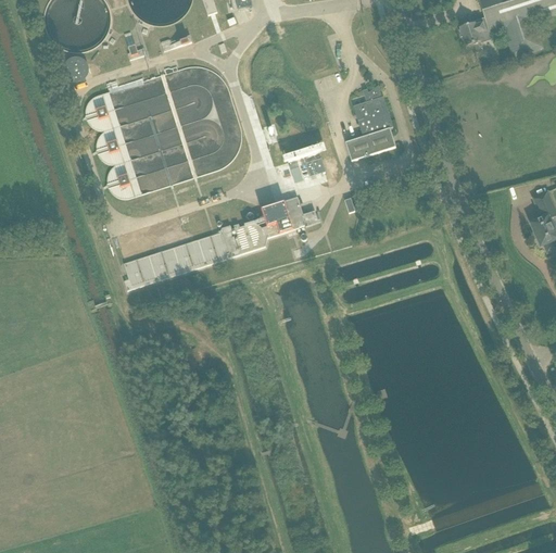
[(203,0),(207,14),(217,11),(213,0),(203,0)]
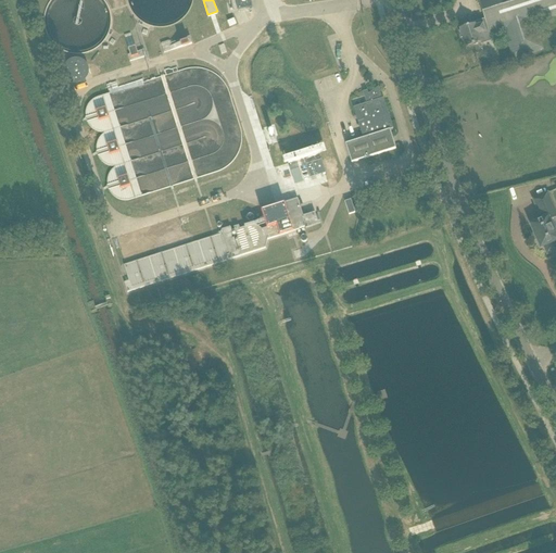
[(230,0),(231,5),(229,7),(230,9),(252,4),(251,0),(230,0)]
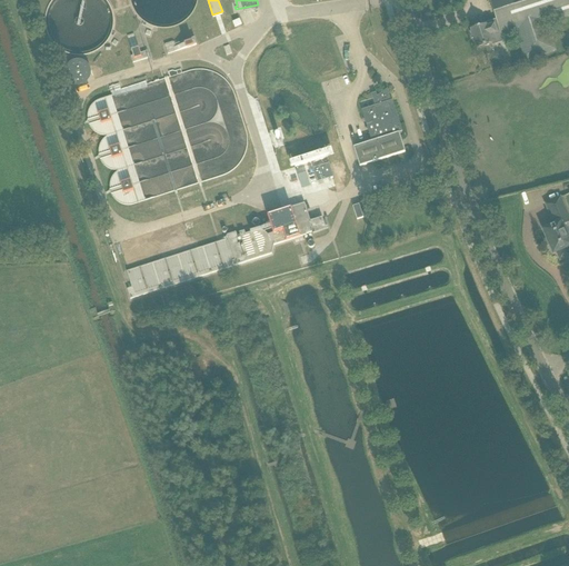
[(500,31),(515,27),(519,41),(520,43),(521,45),(521,46),(522,47),(523,48),(525,48),(526,49),(527,50),(528,50),(530,51),(531,51),(532,51),(533,51),(536,51),(538,51),(539,51),(541,50),(542,50),(543,49),(545,48),(546,47),(547,47),(548,46),(548,45),(549,42),(550,41),(550,40),(550,39),(551,38),(551,36),(551,35),(550,33),(550,31),(546,17),(568,8),(568,0),(489,0),(496,19),(500,31)]
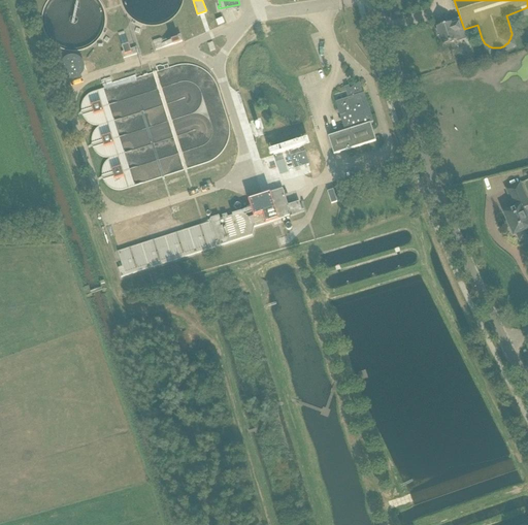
[(466,33),(464,29),(460,18),(436,25),(437,27),(435,27),(437,33),(439,33),(442,42),(462,36),(462,34),(466,33)]
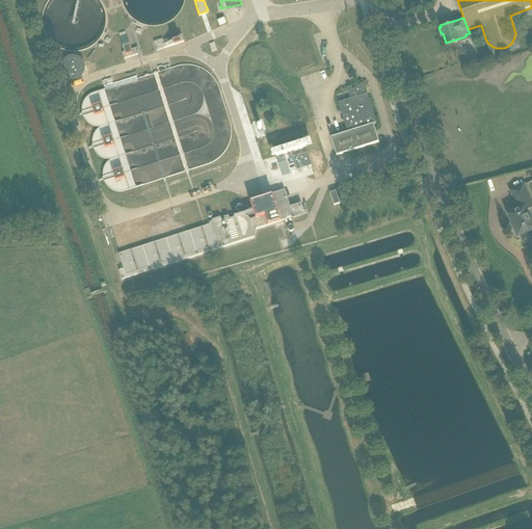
[(118,31),(124,50),(122,51),(124,56),(137,52),(136,48),(138,48),(137,46),(131,48),(125,29),(118,31)]
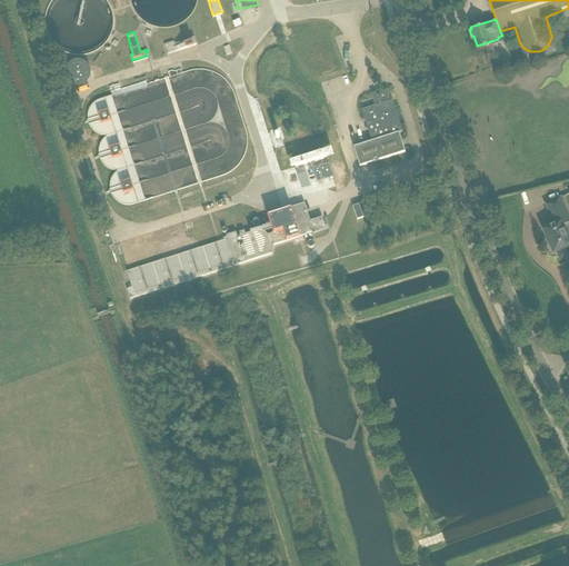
[(165,42),(168,51),(196,42),(193,37),(177,41),(176,39),(165,42)]
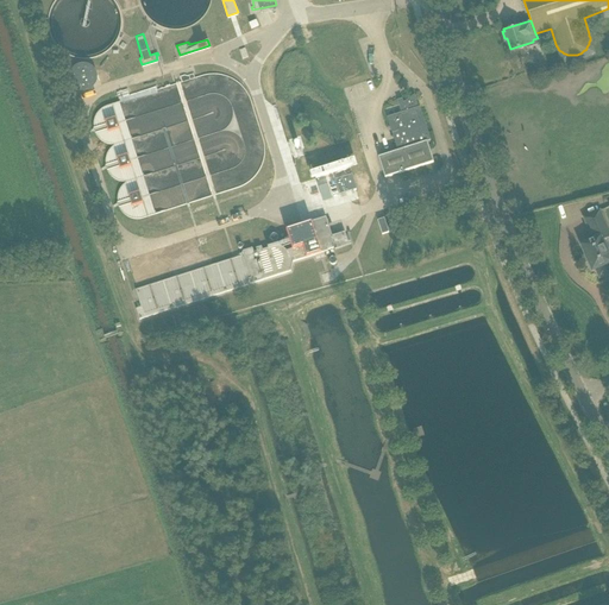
[(69,75),(69,76),(69,77),(70,79),(70,80),(70,81),(71,82),(73,83),(74,84),(75,86),(76,86),(77,87),(79,88),(80,88),(81,88),(83,88),(86,88),(87,88),(88,87),(89,87),(90,86),(92,86),(93,84),(94,82),(95,81),(95,80),(96,79),(96,77),(96,76),(96,75),(96,74),(96,73),(96,71),(95,70),(95,69),(94,68),(93,65),(92,65),(90,64),(90,63),(89,63),(88,62),(87,62),(85,62),(82,62),(81,62),(80,62),(79,62),(77,63),(76,63),(75,64),(74,65),(73,65),(71,68),(71,69),(70,70),(70,71),(69,74),(69,75)]
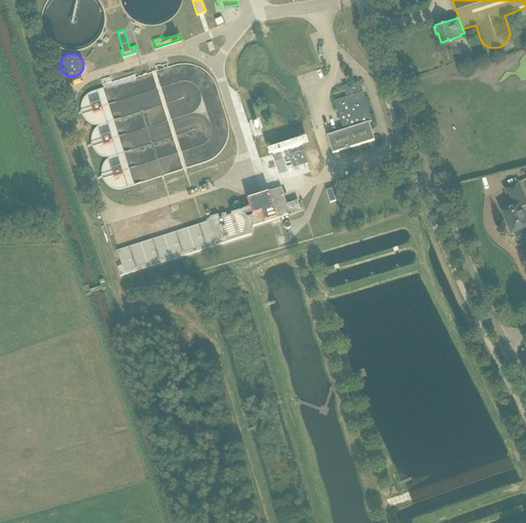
[(343,128),(327,134),(332,151),(374,138),(368,120),(372,119),(363,90),(361,90),(358,80),(348,87),(347,83),(343,84),(344,88),(333,92),(335,99),(334,100),(343,128)]
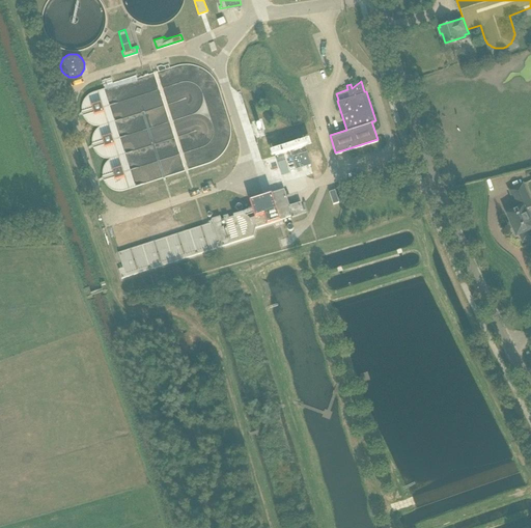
[(304,138),(274,147),(270,148),(272,155),(275,154),(291,148),(305,143),(311,142),(309,136),(304,138)]
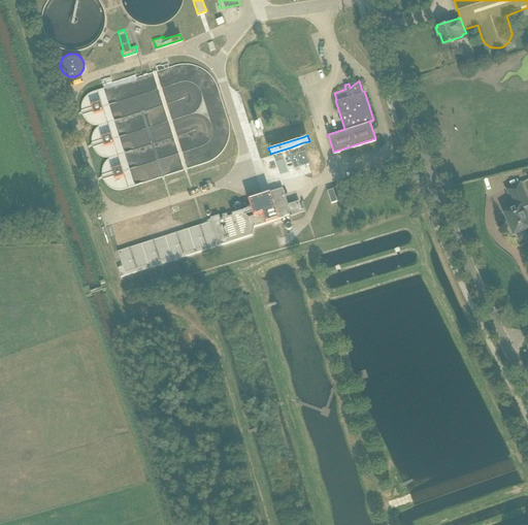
[(303,145),(289,150),(293,162),(307,158),(303,145)]
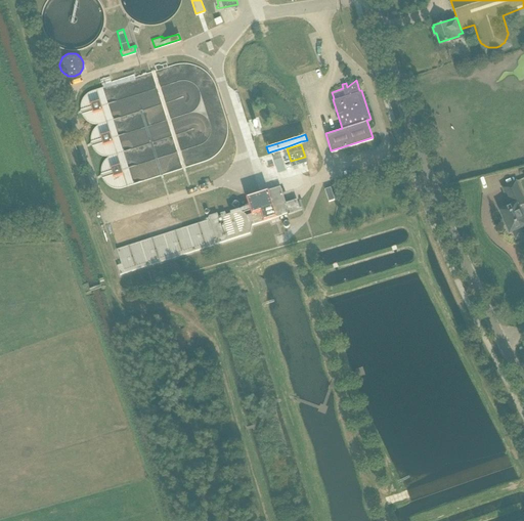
[(281,157),(273,159),(277,172),(286,169),(281,157)]
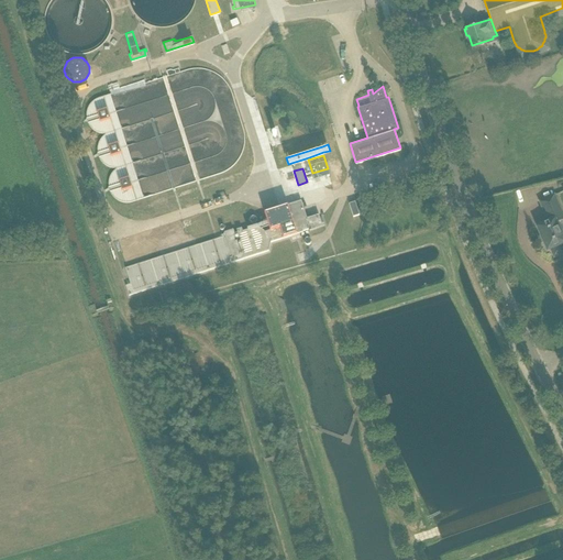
[(550,248),(553,255),(562,251),(562,244),(562,242),(562,241),(562,235),(556,221),(562,217),(562,212),(554,193),(539,199),(548,220),(537,224),(547,249),(550,248)]
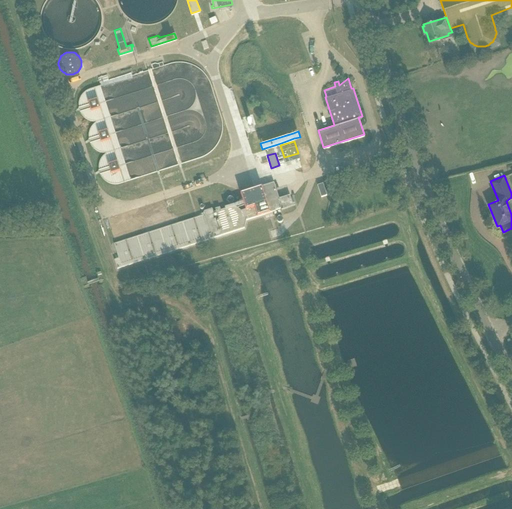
[(215,207),(216,210),(213,211),(212,207),(202,210),(203,213),(114,243),(118,257),(114,258),(117,267),(244,226),(246,218),(275,209),(275,208),(281,207),(281,209),(295,204),(294,201),(292,202),(290,194),(279,197),(274,181),(240,192),(242,200),(224,206),(225,207),(220,208),(220,206),(215,207)]
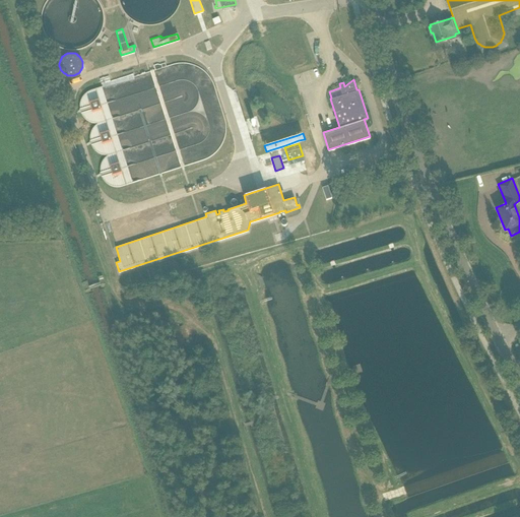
[(322,186),(326,198),(331,196),(327,184),(322,186)]
